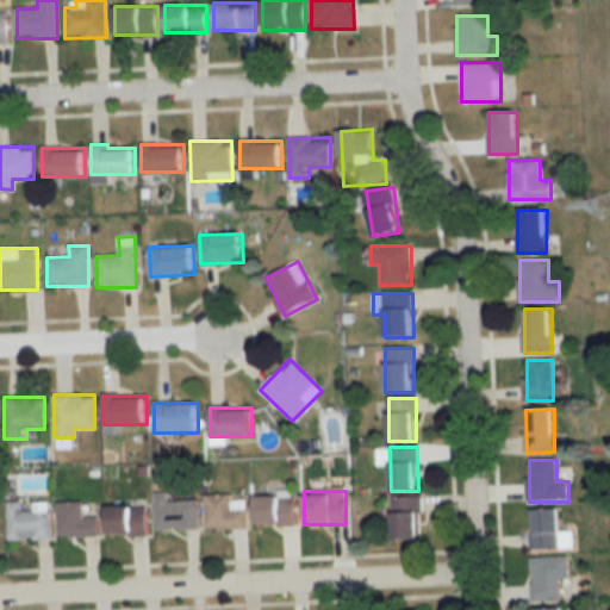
[(168,500),(168,492),(156,492),(156,531),(200,531),(200,500),(168,500)]
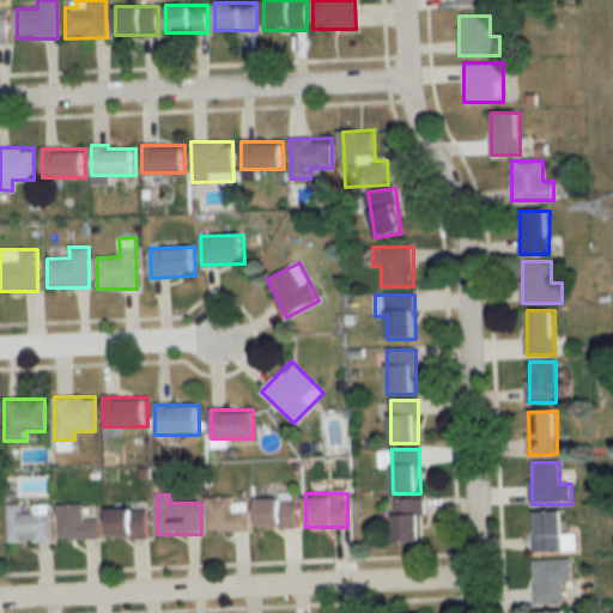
[(207,498),(207,533),(247,533),(247,498),(207,498)]
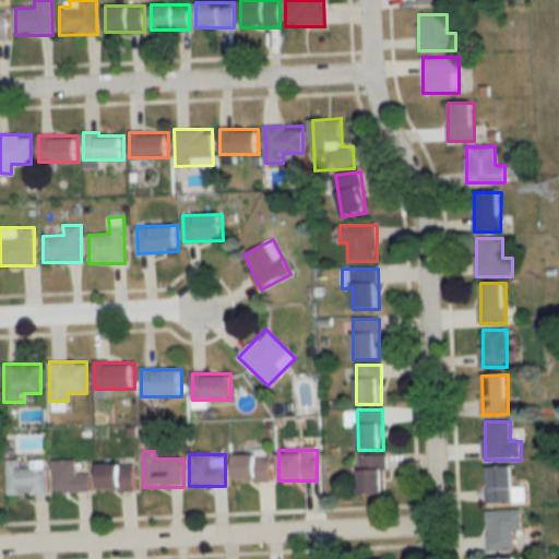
[(270,455),(235,455),(235,482),(270,482),(270,455)]
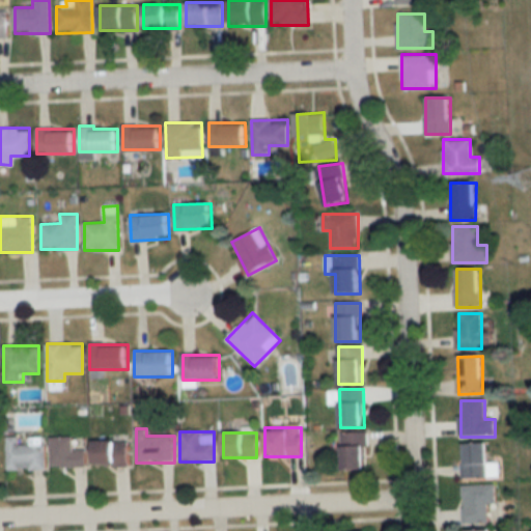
[(366,469),(366,432),(341,432),(341,469),(366,469)]
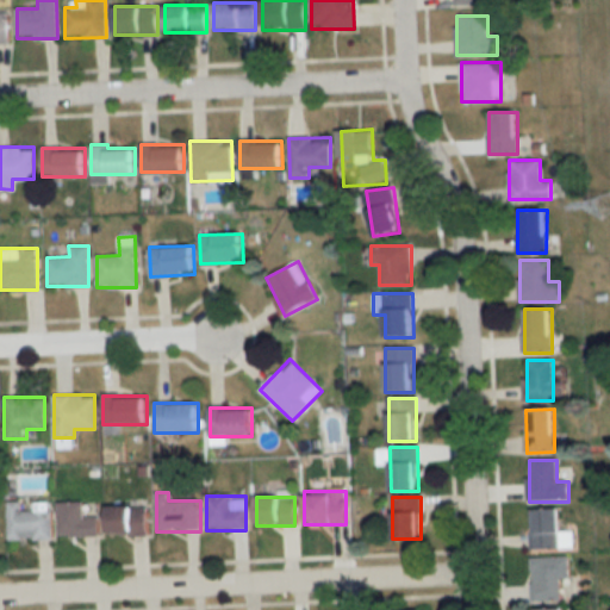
[(51,540),(50,503),(33,503),(33,511),(20,511),(20,502),(8,502),(8,541),(51,540)]
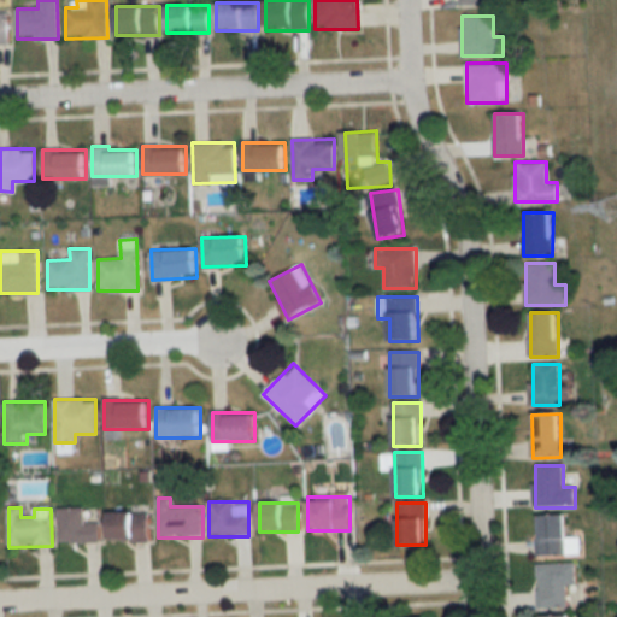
[(83,509),(59,509),(59,544),(100,544),(100,523),(83,523),(83,509)]
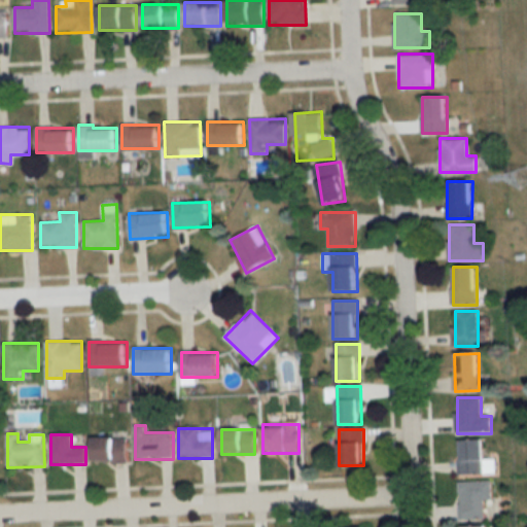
[(128,438),(94,438),(94,463),(128,463),(128,438)]
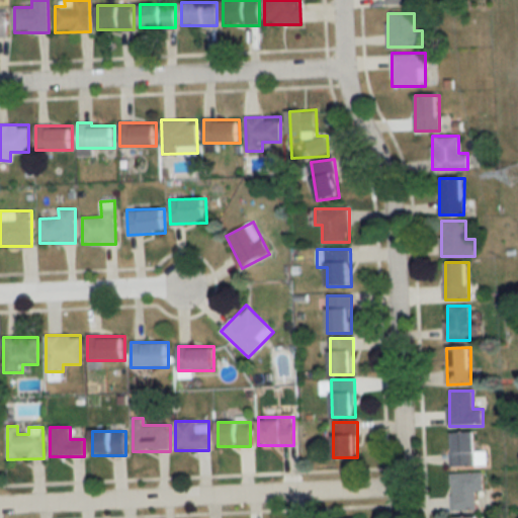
[(451,432),(450,464),(487,465),(487,450),(476,450),(477,433),(451,432)]
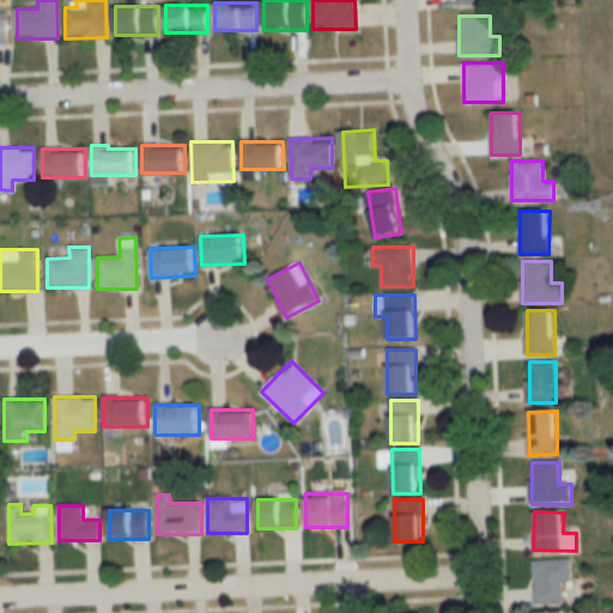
[(572,581),(572,559),(533,559),(534,602),(564,602),(564,581),(572,581)]
